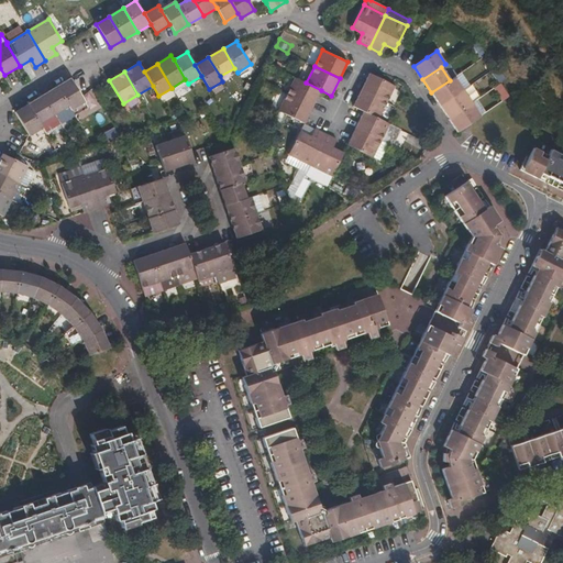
[(371,74),(362,90),(387,102),(395,86),(371,74)]
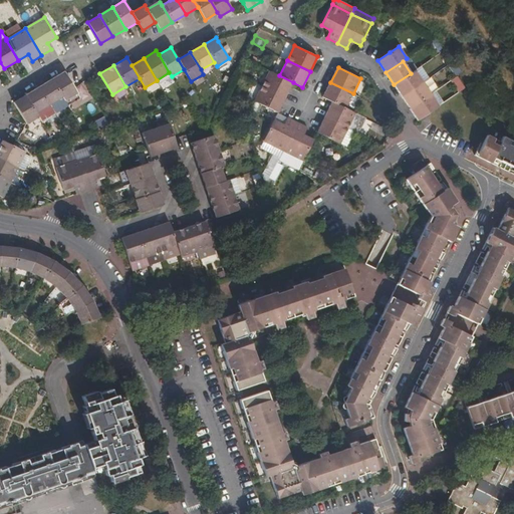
[(262,86),(285,97),(293,82),(279,75),(270,70),(262,86)]
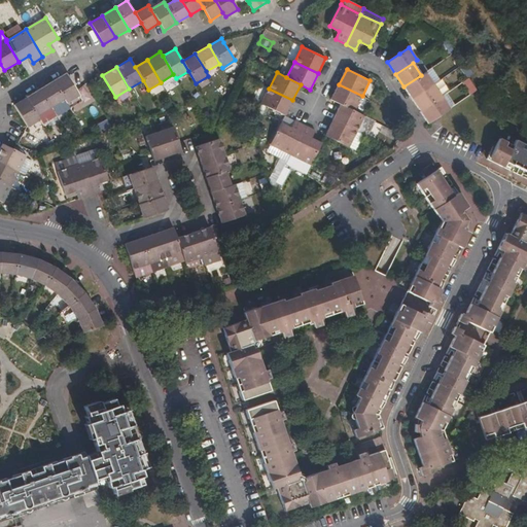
[(421,75),(403,86),(412,99),(433,84),(425,73),(421,75)]
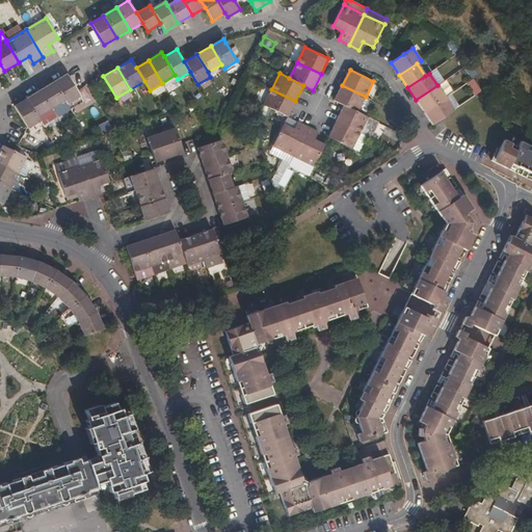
[(80,97),(77,92),(67,75),(54,82),(64,101),(68,104),(80,97)]
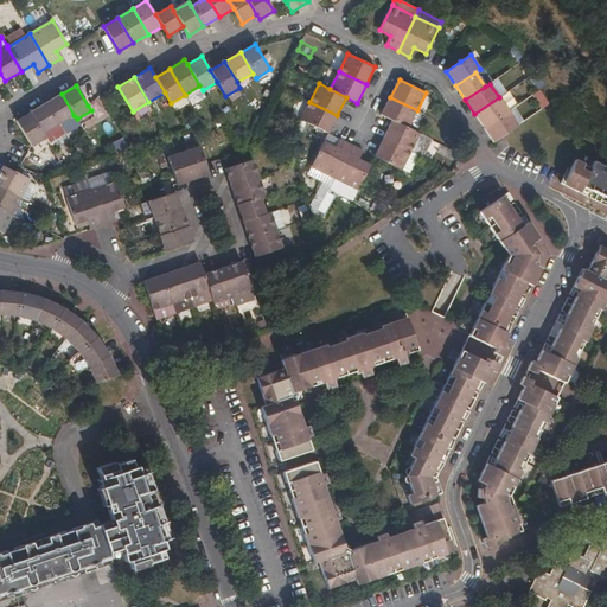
[(541,89),(534,94),(542,109),(549,104),(541,89)]
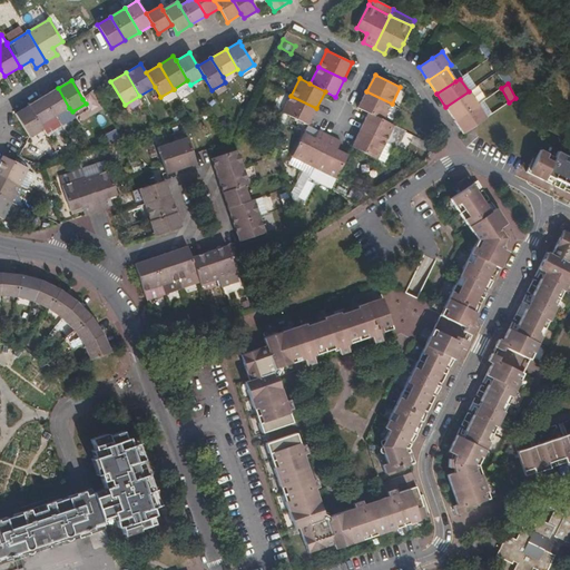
[(69,108),(58,88),(42,97),(55,117),(69,108)]
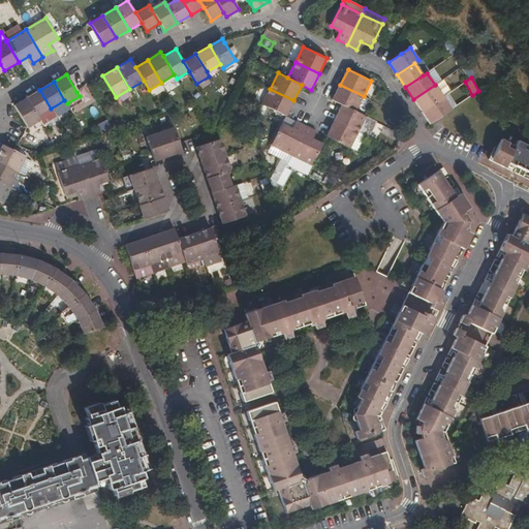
[(364,96),(340,85),(333,100),(342,104),(356,112),(364,96)]
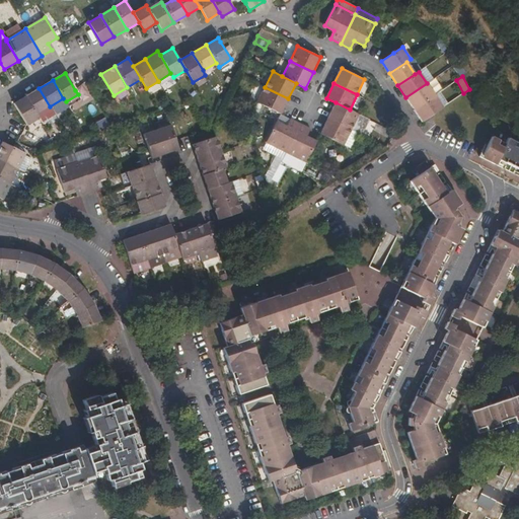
[(427,83),(405,97),(414,109),(435,95),(427,83)]
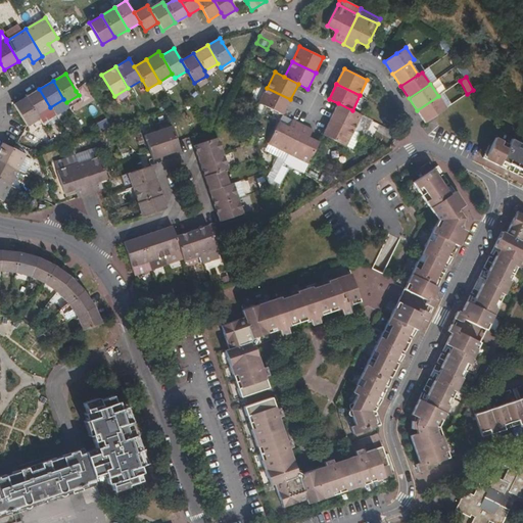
[(259,103),(283,114),(290,99),(267,88),(259,103)]
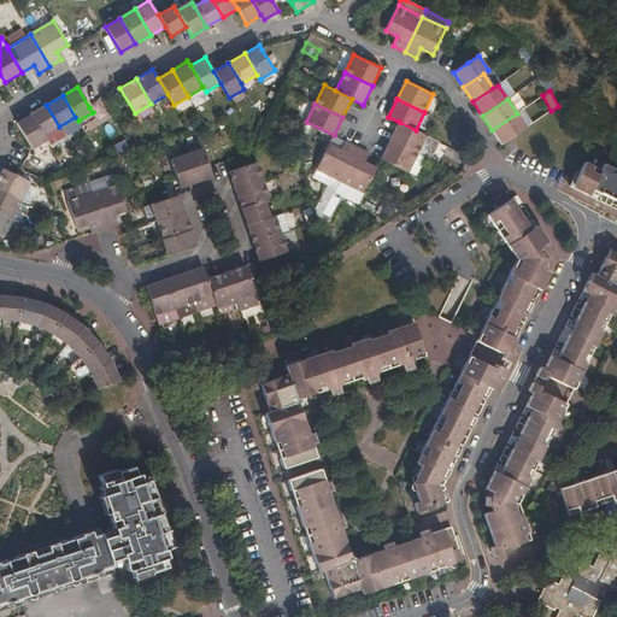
[(59,127),(46,105),(30,115),(43,135),(59,127)]
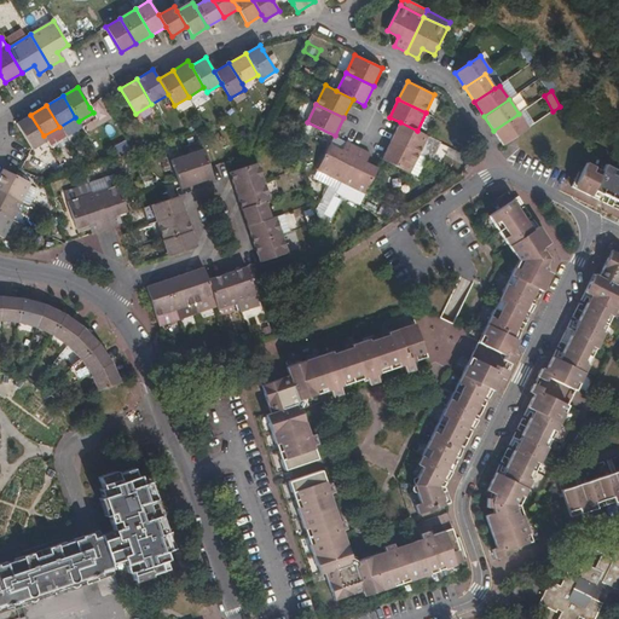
[(150,108),(139,114),(143,121),(154,116),(150,108)]
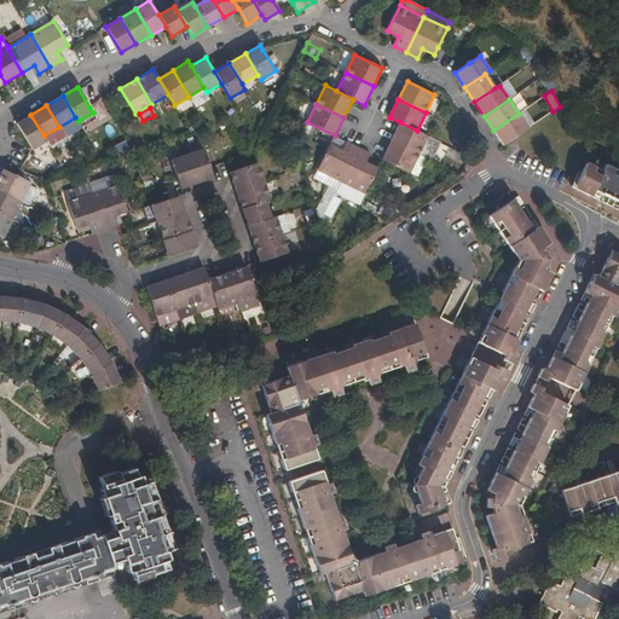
[(519,114),(493,131),(503,145),(528,128),(519,114)]
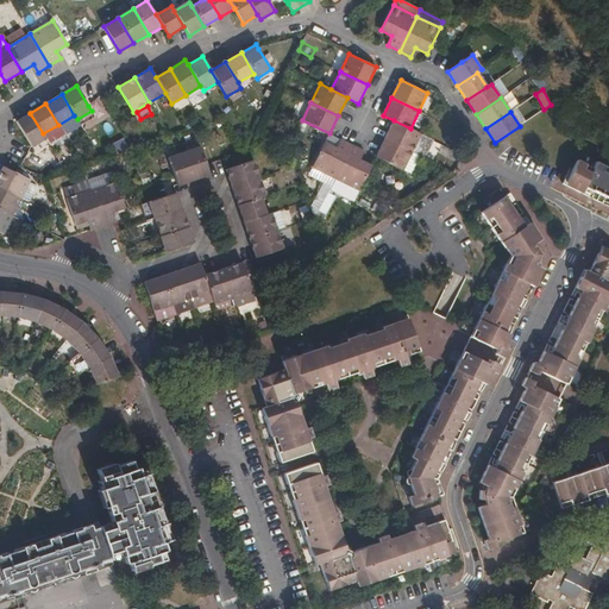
[(43,133),(30,113),(17,121),(32,146),(46,138),(43,133)]
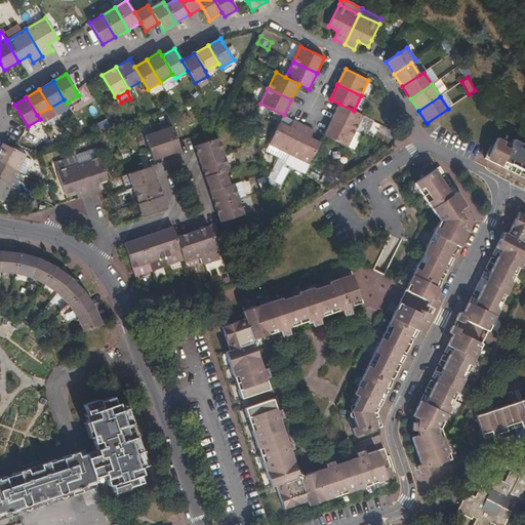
[(354,111),(339,104),(331,120),(356,131),(363,116),(354,111)]
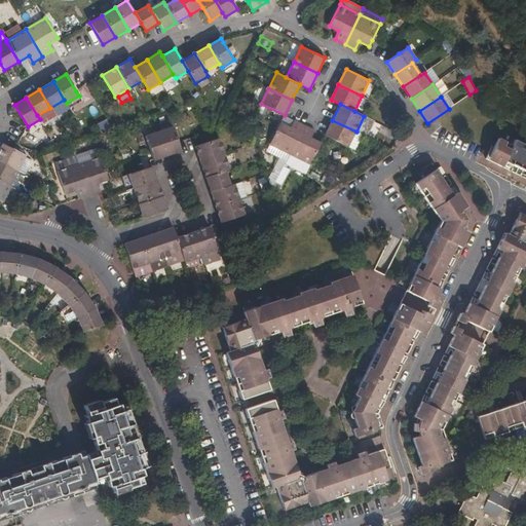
[(364,116),(357,132),(363,135),(371,119),(364,116)]
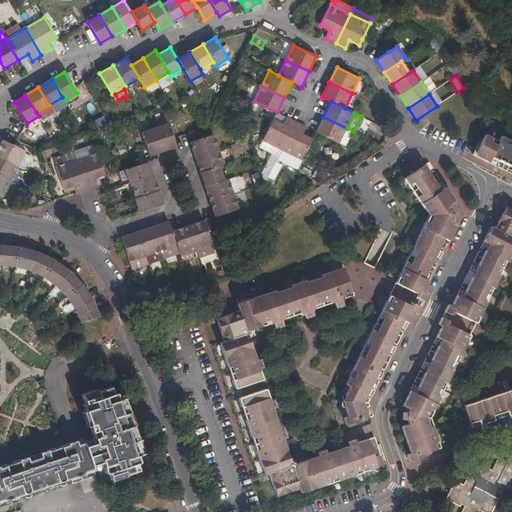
[(282,150),(296,122),(286,117),(282,124),(273,120),(262,140),(282,150)]
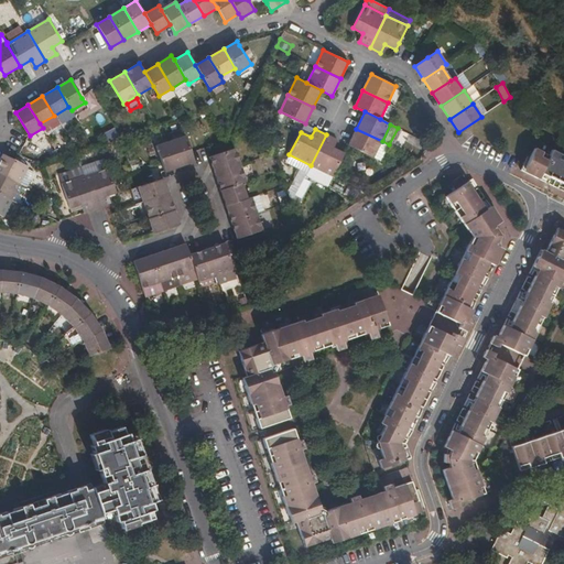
[(382,141),(356,129),(348,144),(373,158),(382,141)]
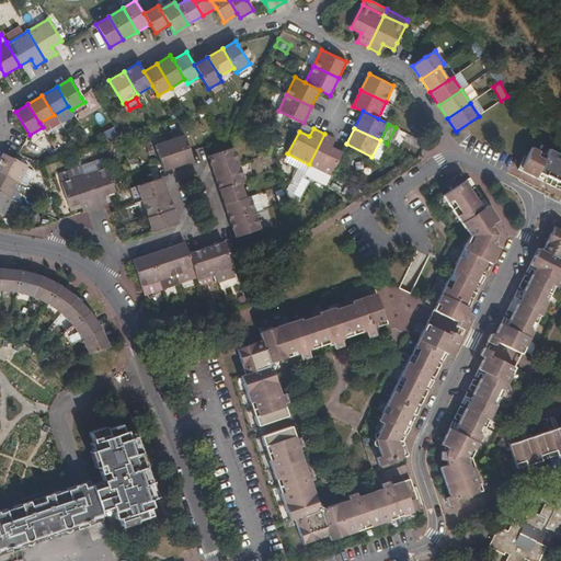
[(331,175),(342,152),(332,147),(336,139),(324,134),(309,164),(331,175)]
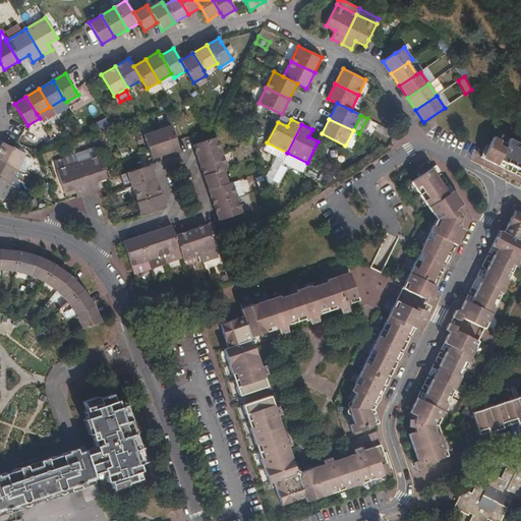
[(158,130),(166,155),(179,150),(177,142),(171,125),(158,130)]
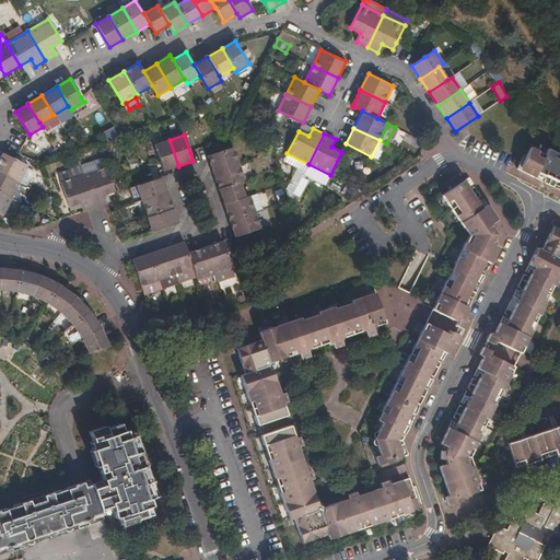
[(161,163),(163,171),(178,166),(170,140),(154,144),(161,163)]
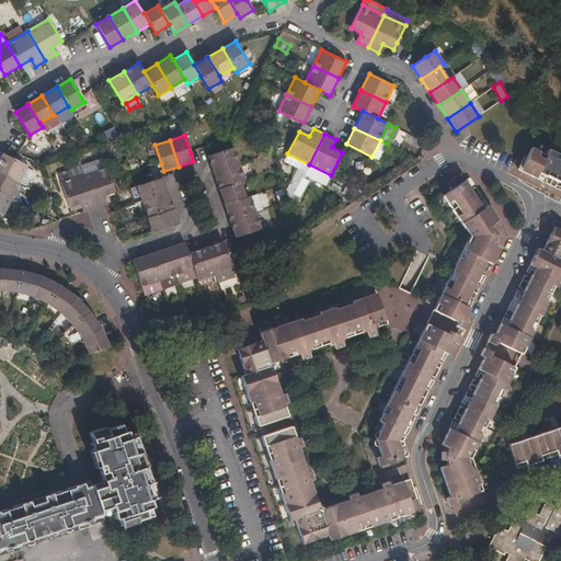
[(387,144),(380,140),(371,157),(379,160),(387,144)]
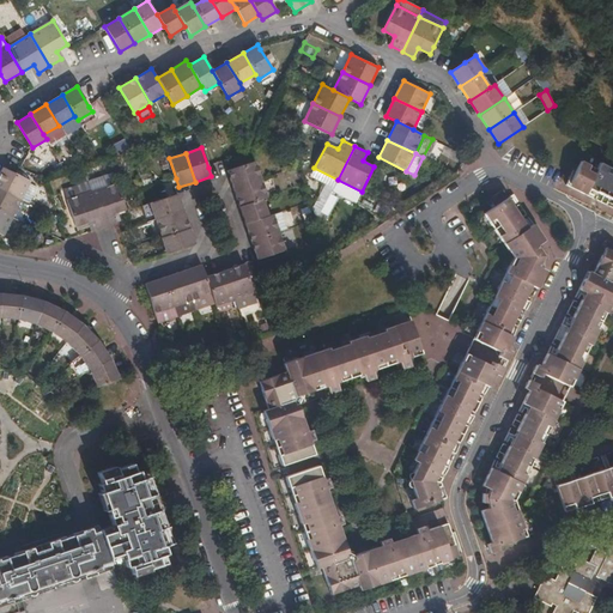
[(261,180),(255,161),(228,170),(234,188),(261,180)]
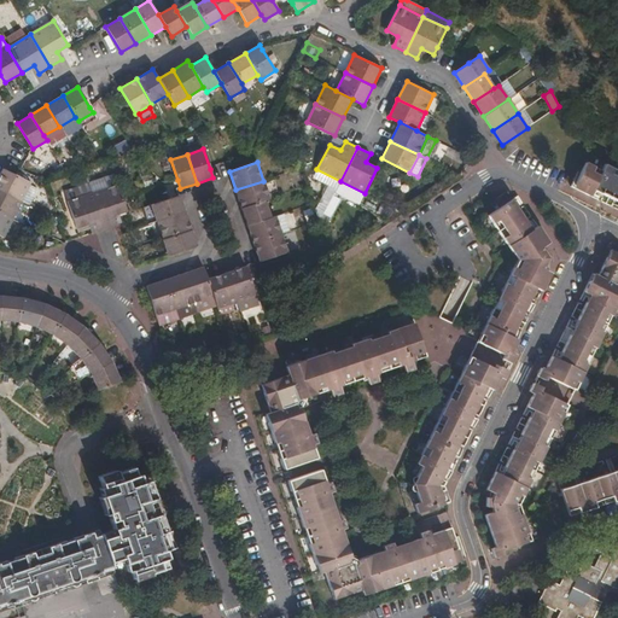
[(617,170),(605,164),(602,170),(586,162),(572,187),(589,196),(593,188),(617,202),(617,170)]
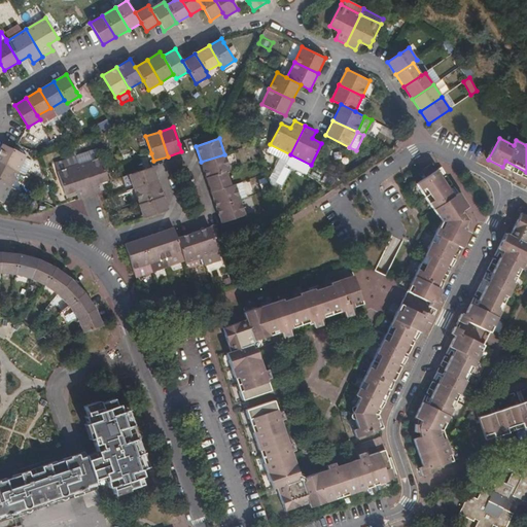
[(27,156),(15,151),(2,145),(0,149),(0,162),(19,172),(27,156)]
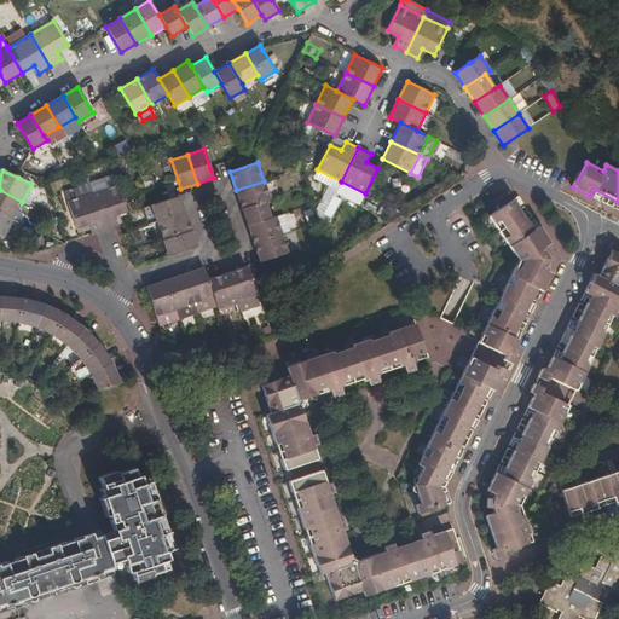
[(264,181),(236,190),(242,208),(265,201),(270,200),(264,181)]
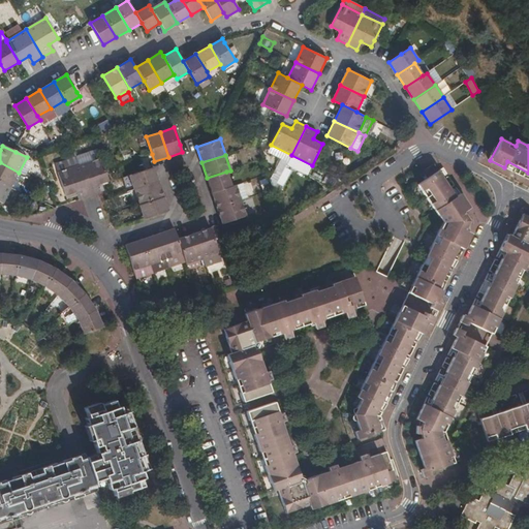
[(307,175),(312,165),(291,155),(287,165),(307,175)]
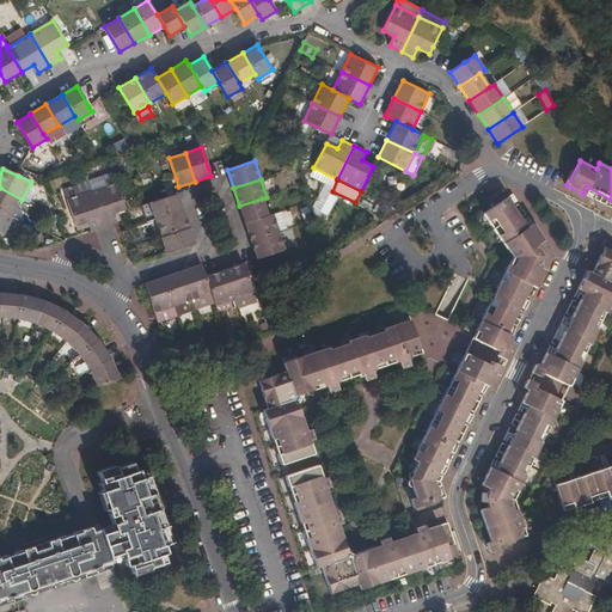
[(104,227),(116,222),(114,214),(126,209),(121,196),(116,183),(92,191),(104,227)]
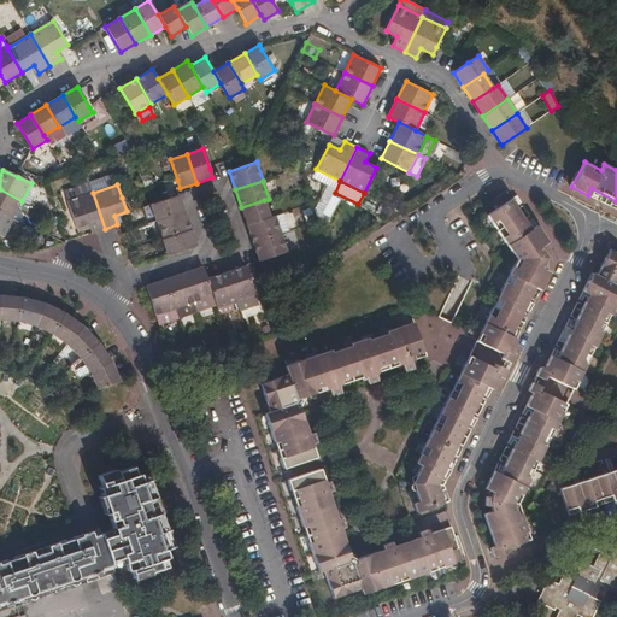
[(0,212),(13,219),(22,201),(0,189),(0,212)]
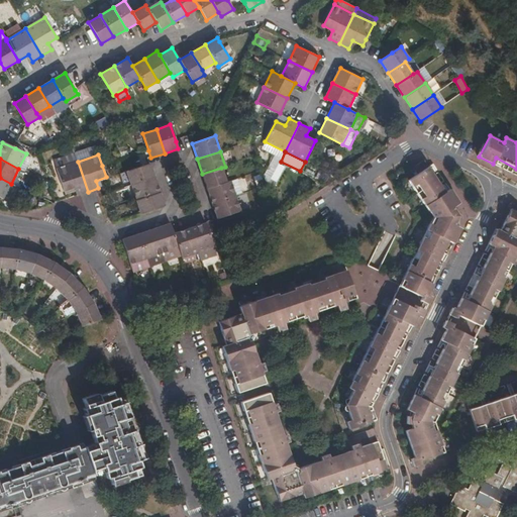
[(78,196),(88,192),(78,162),(57,169),(65,191),(75,188),(78,196)]
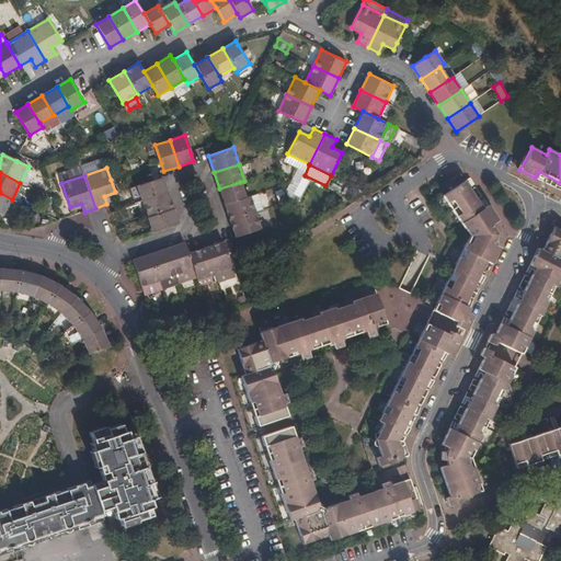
[(132,187),(136,203),(141,202),(168,193),(162,178),(132,187)]
